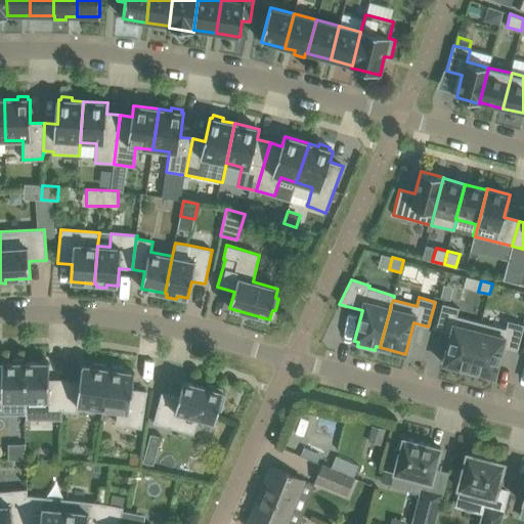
[(456,316),(459,308),(442,304),(436,330),(450,334),(443,363),(469,370),(479,329),(481,322),(456,316)]
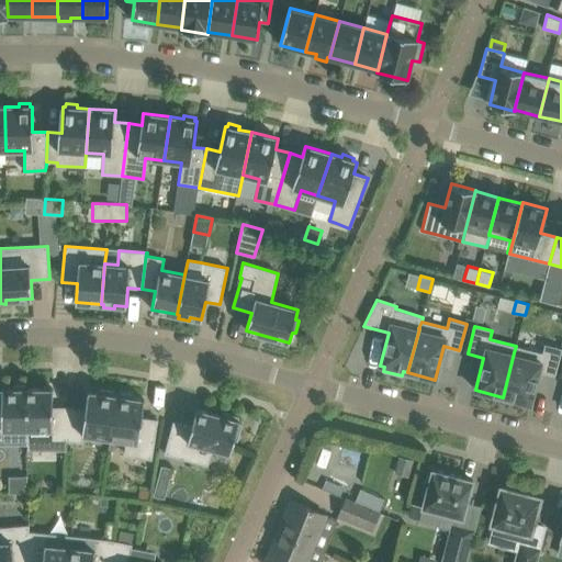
[(554,375),(561,349),(546,345),(543,353),(516,346),(514,352),(503,397),(530,404),(539,372),(554,375)]
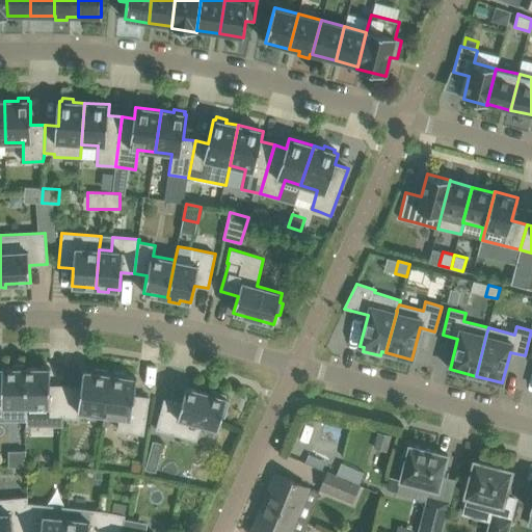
[(24,368),(24,365),(14,365),(14,368),(2,368),(1,386),(0,384),(0,421),(26,422),(26,407),(25,368),(24,368)]
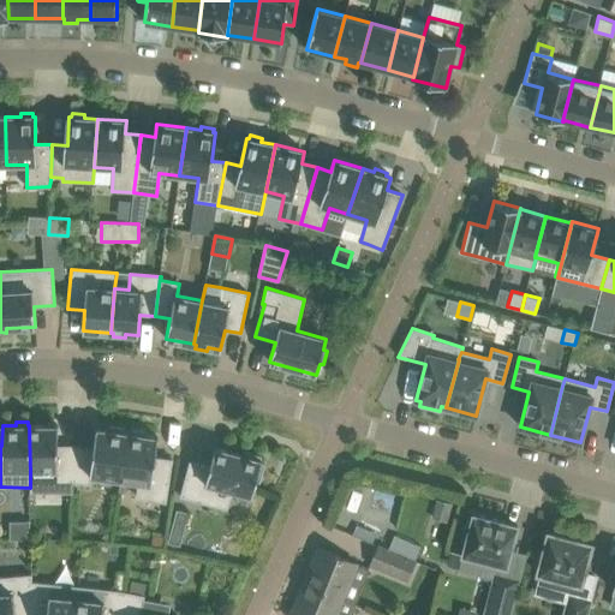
[(58,425),(29,425),(30,471),(57,470),(57,482),(73,482),(76,446),(58,446),(58,425)]
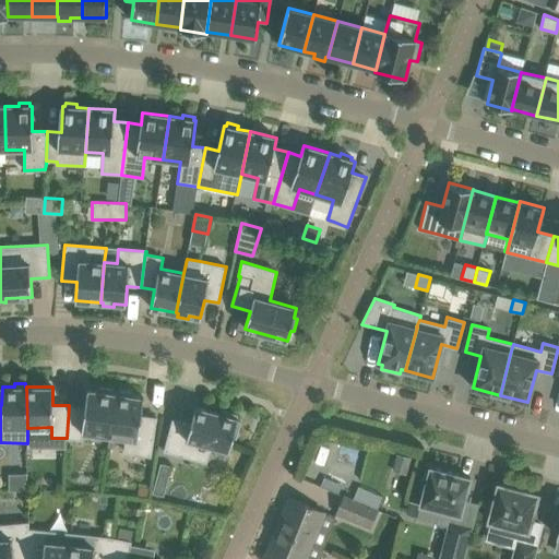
[(85,407),(69,405),(67,438),(82,440),(83,432),(109,436),(116,393),(113,393),(113,390),(99,388),(99,391),(87,390),(85,407)]
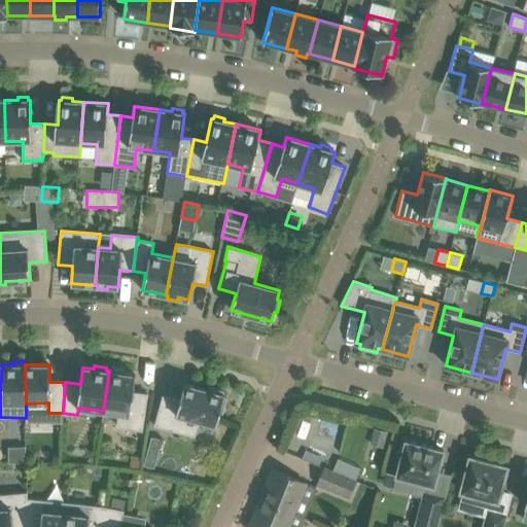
[(112,372),(109,371),(103,411),(118,413),(116,427),(142,430),(147,393),(133,391),(136,375),(124,373),(125,370),(112,369),(112,372)]
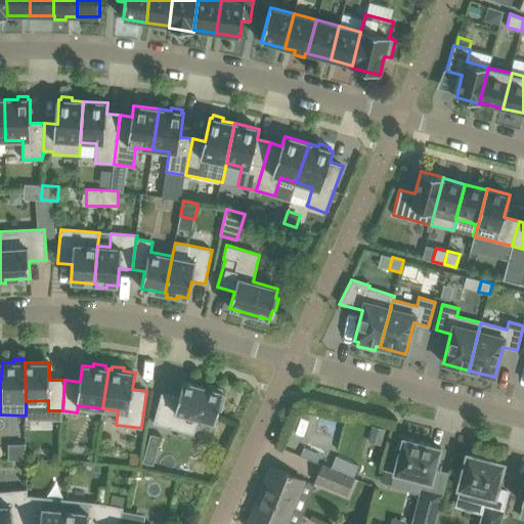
[(193,434),(198,418),(215,422),(218,409),(221,410),(225,396),(222,395),(223,392),(222,391),(222,388),(208,385),(207,388),(183,381),(178,398),(162,393),(154,423),(193,434)]
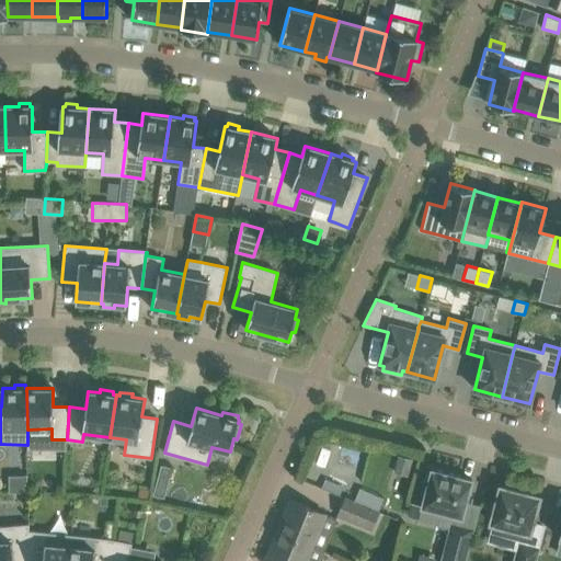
[(212,450),(209,466),(226,468),(228,453),(212,450)]
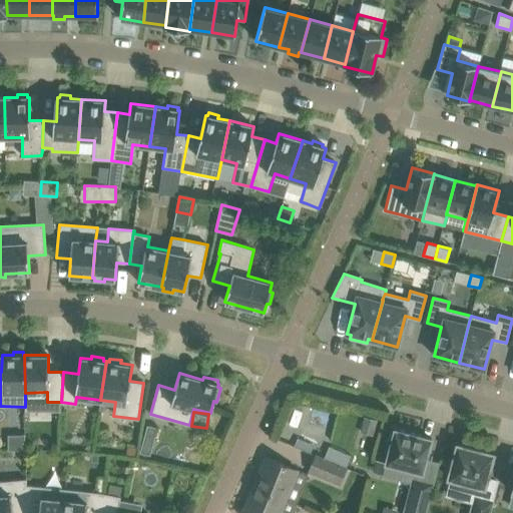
[(360,433),(374,436),(378,421),(364,418),(360,433)]
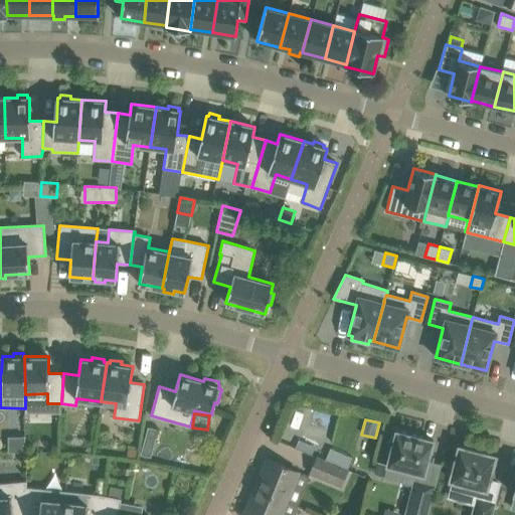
[(140,455),(150,458),(158,431),(147,427),(140,455)]
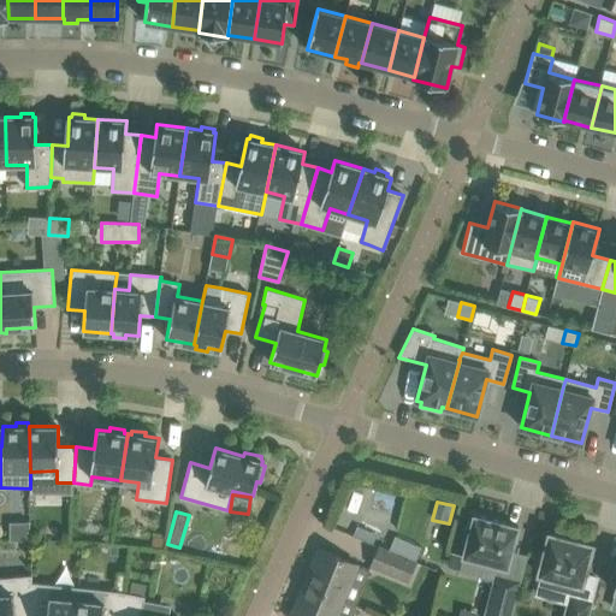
[(508,567),(517,526),(474,515),(463,556),(485,561),(481,576),(495,580),(484,615),(510,615),(520,581),(505,576),(508,567)]
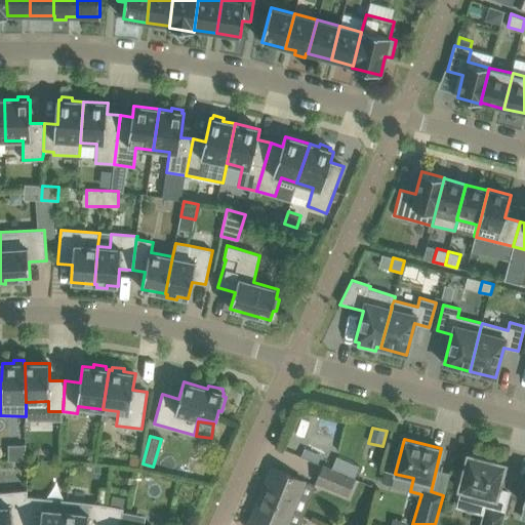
[(493,510),(505,465),(468,455),(459,489),(473,493),(470,505),(483,508),(481,514),(484,515),(481,524),(501,524),(506,513),(493,510)]
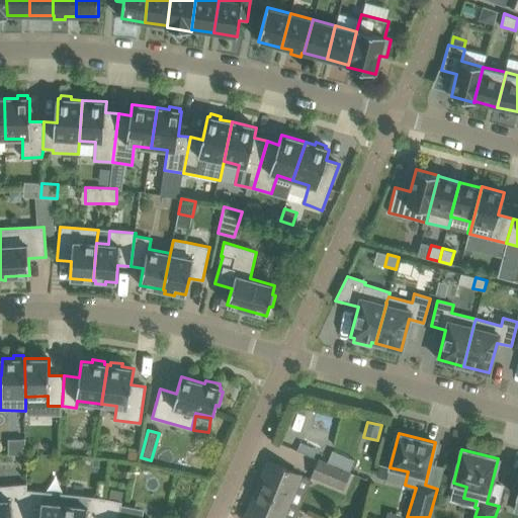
[(343,489),(350,473),(354,461),(332,451),(327,463),(319,460),(313,476),(343,489)]
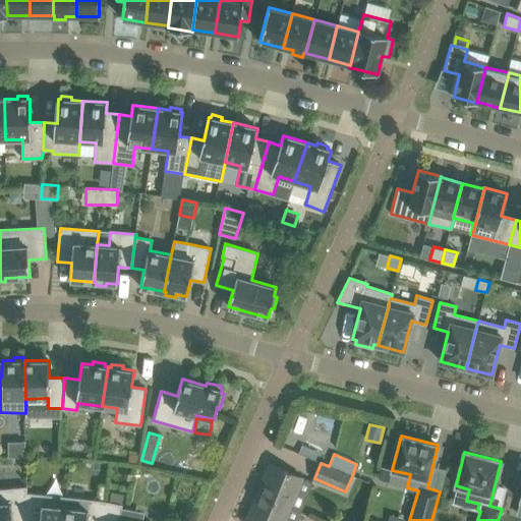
[(270,464),(257,495),(301,513),(301,512),(289,507),(301,477),(270,464)]
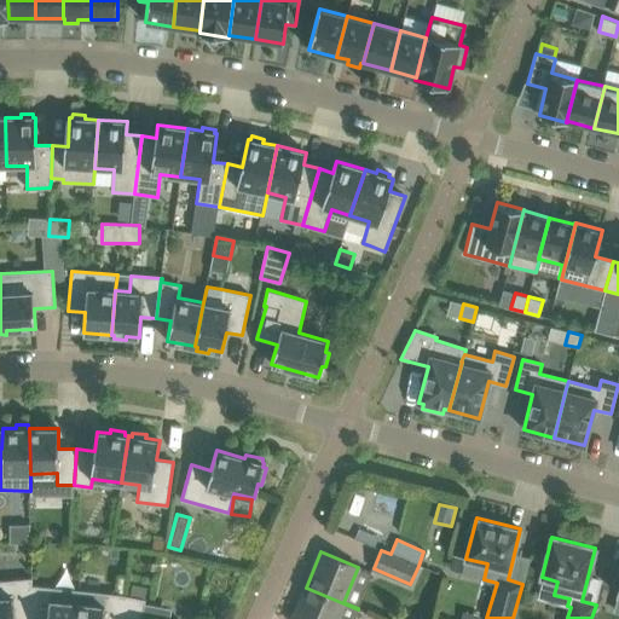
[(0,618),(30,618),(32,586),(32,579),(0,580),(0,618)]
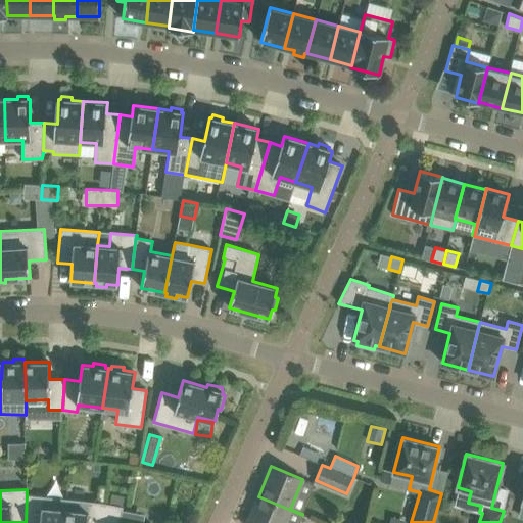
[(43,496),(27,495),(26,522),(62,522),(64,509),(66,498),(43,496)]
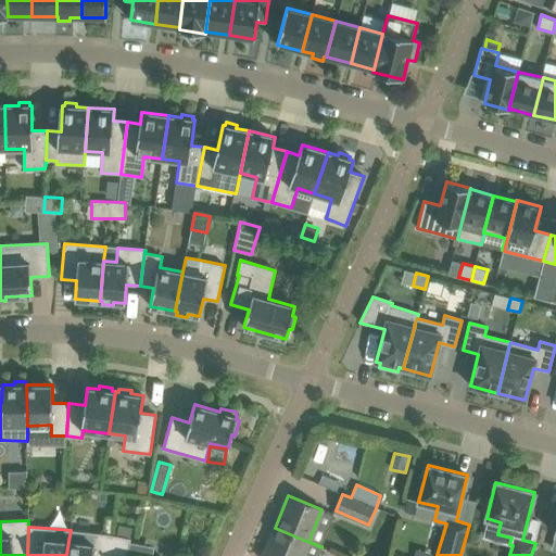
[(129,542),(131,529),(118,527),(116,535),(111,533),(106,555),(127,555),(129,542)]
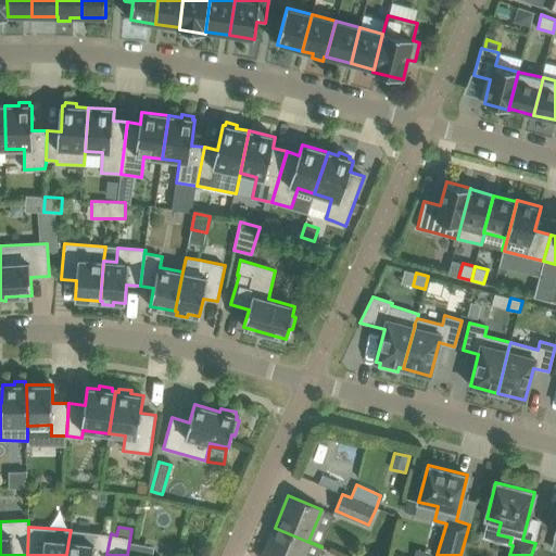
[(317,555),(321,547),(275,528),(262,555),(317,555)]
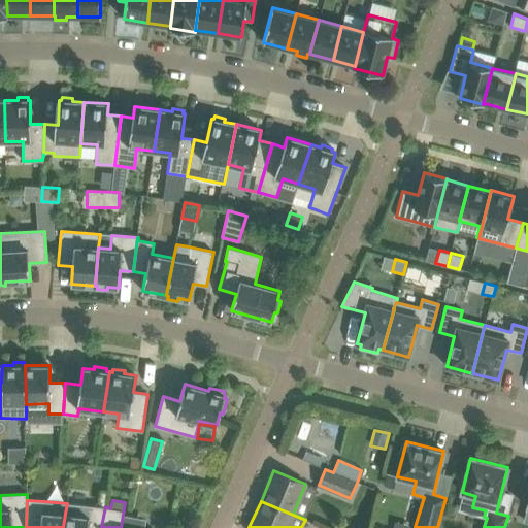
[(65,514),(63,527),(101,527),(105,506),(67,503),(65,514)]
